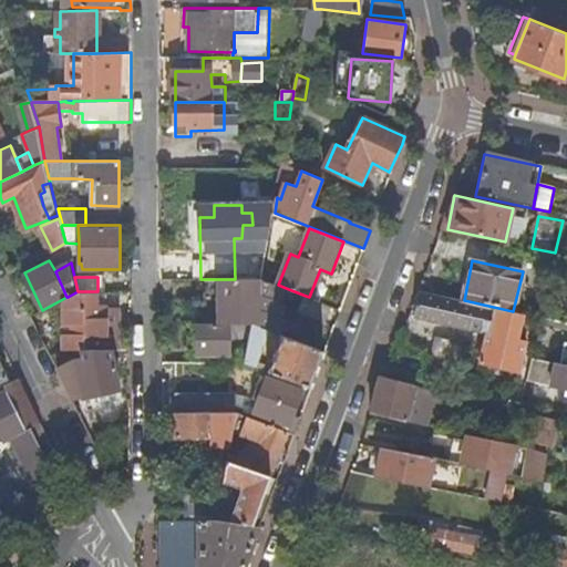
[(278,285),(261,278),(255,279),(235,279),(206,279),(207,325),(230,326),(254,325),(270,331),(279,334),(285,319),(280,317),(286,303),(281,300),(286,288),(278,285)]
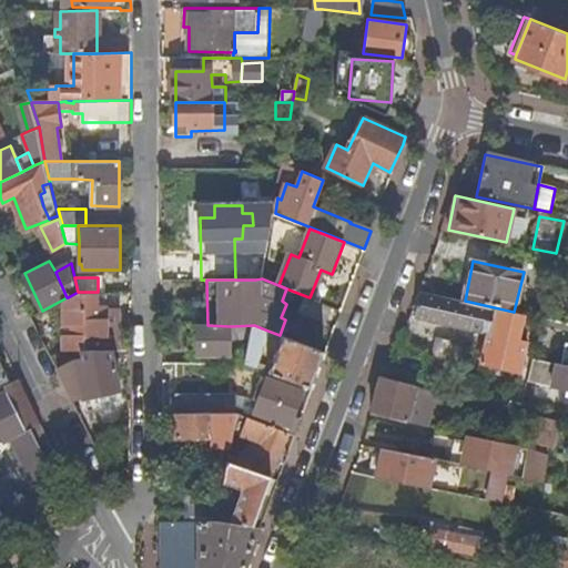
[(52,355),(58,367),(75,356),(83,356),(83,350),(99,350),(107,350),(112,351),(120,351),(120,313),(117,312),(117,306),(107,306),(107,303),(97,304),(97,292),(78,292),(68,297),(69,304),(64,304),(64,350),(52,355)]
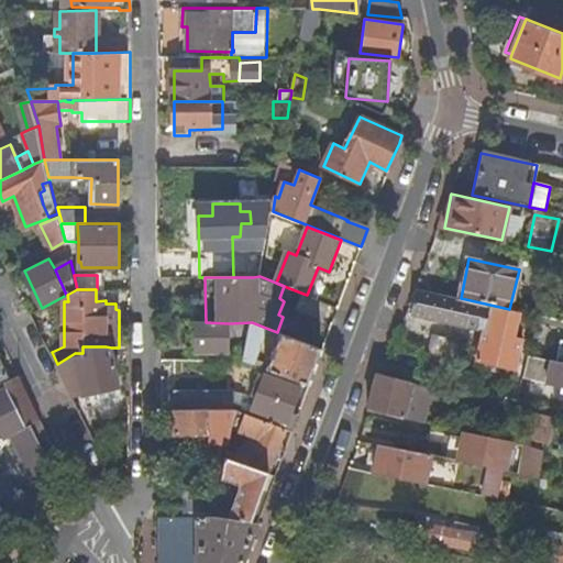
[(461,298),(419,290),(415,316),(481,330),(483,319),(487,320),(485,332),(478,362),(517,371),(521,353),(526,332),(512,330),(517,310),(509,309),(461,298)]
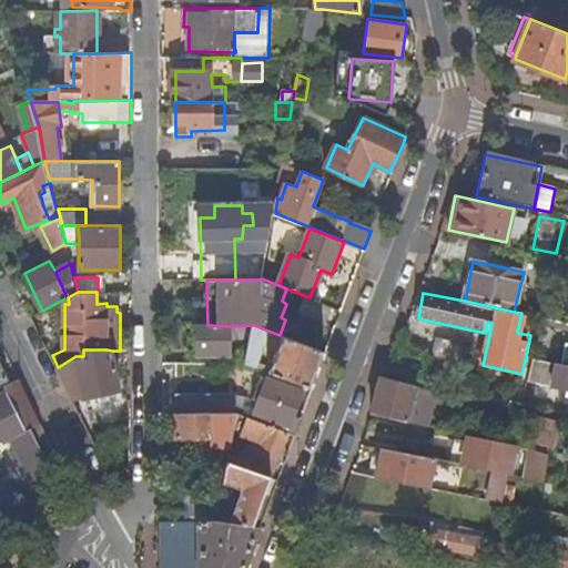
[(332,306),(310,297),(306,296),(300,312),(325,323),(332,306)]
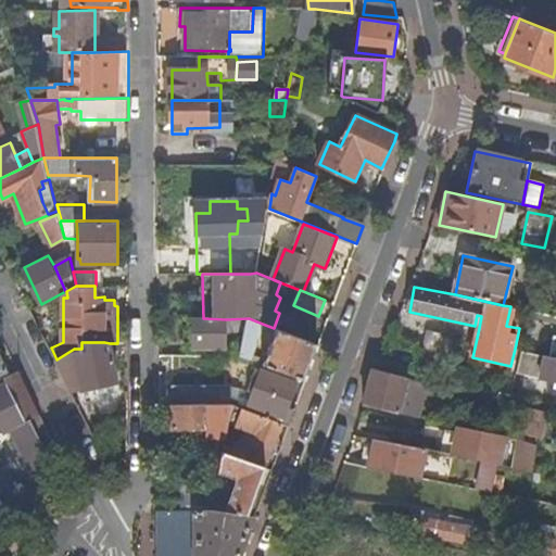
[(226,319),(203,318),(192,318),(191,348),(225,349),(226,319)]
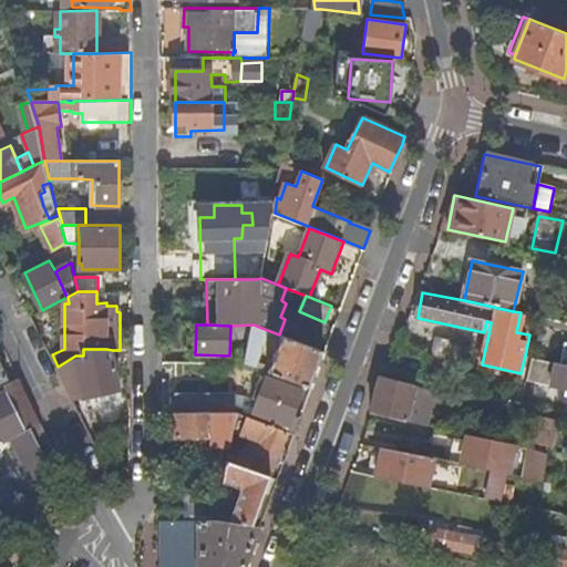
[(270,331),(254,325),(246,363),(246,364),(256,368),(270,331)]
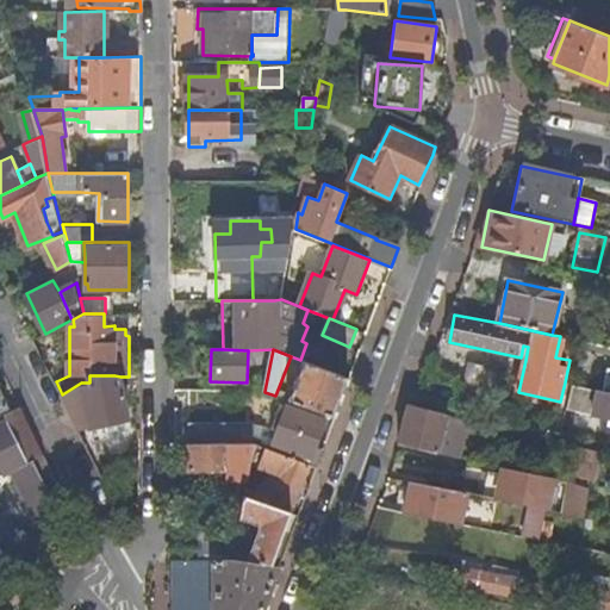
[(336,417),(350,379),(303,361),(288,400),(336,417)]
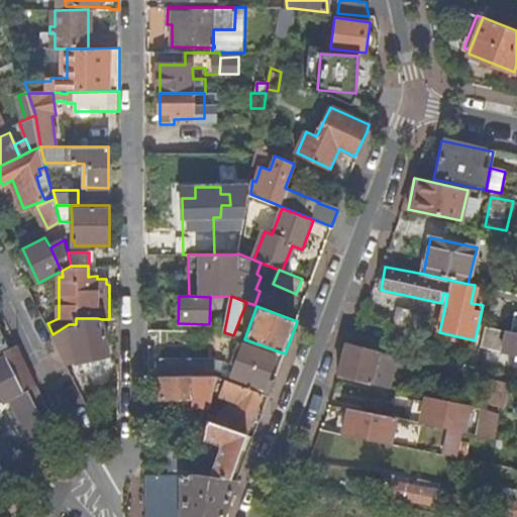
[(423,314),(412,312),(408,329),(418,331),(423,314)]
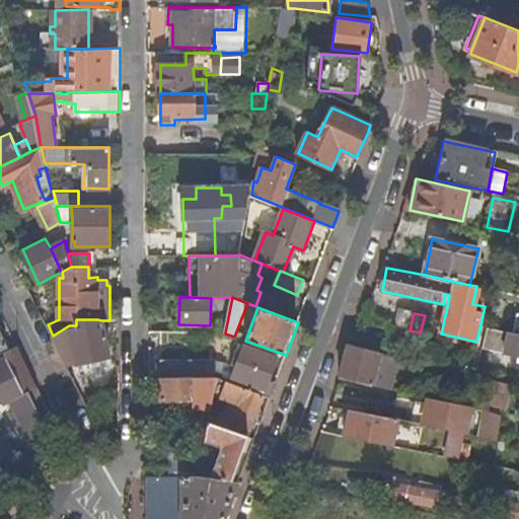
[(53,336),(68,366),(78,363),(78,365),(90,361),(100,359),(109,356),(102,320),(97,319),(90,319),(76,319),(76,325),(69,325),(53,336)]
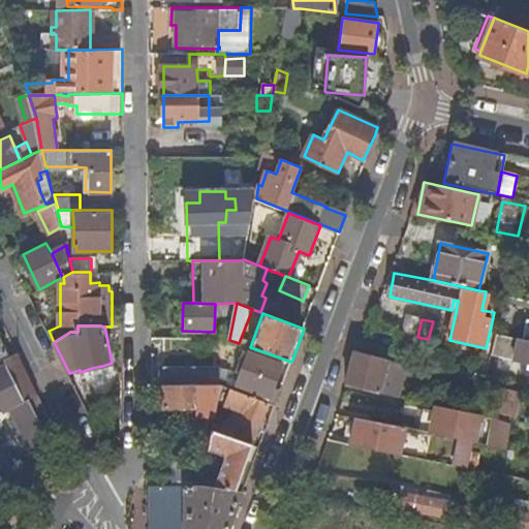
[(528,340),(515,337),(512,347),(518,348),(516,360),(528,363),(528,340)]
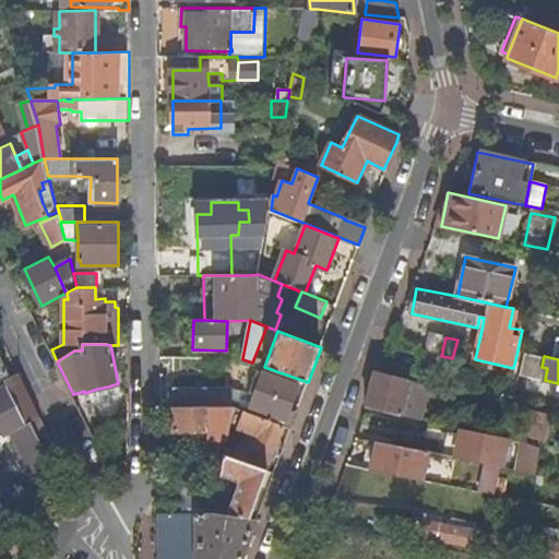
[(412,379),(377,370),(367,406),(402,416),(402,413),(420,418),(430,384),(412,379)]
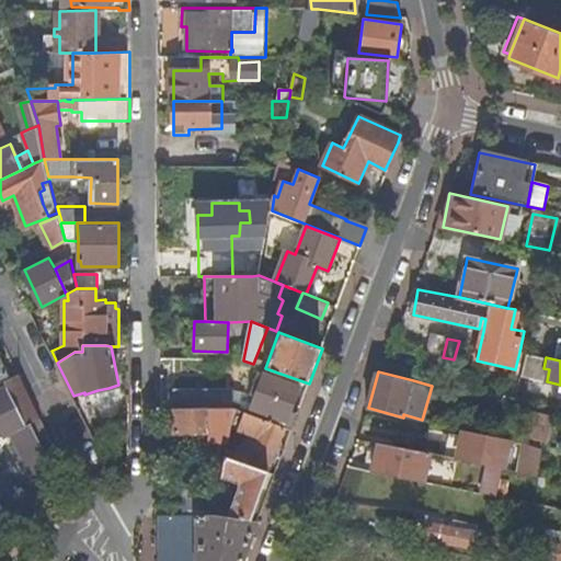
[(0,426),(6,436),(12,433),(41,418),(19,373),(4,380),(7,387),(0,390),(0,426)]
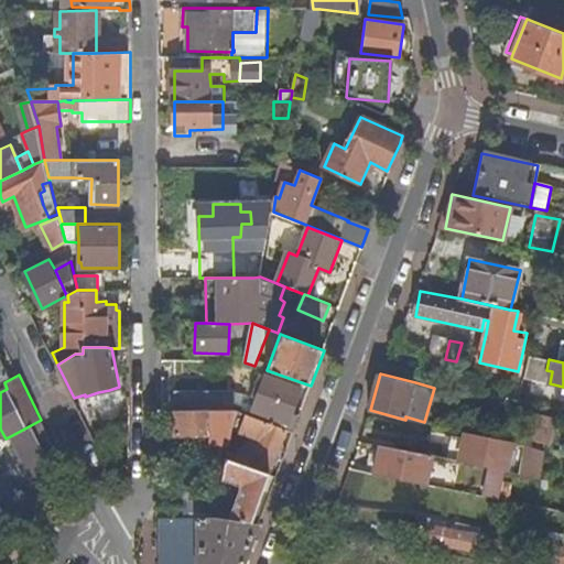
[(293,432),(299,416),(293,413),(302,390),(267,377),(253,411),(262,414),(260,420),(286,430),(293,432)]
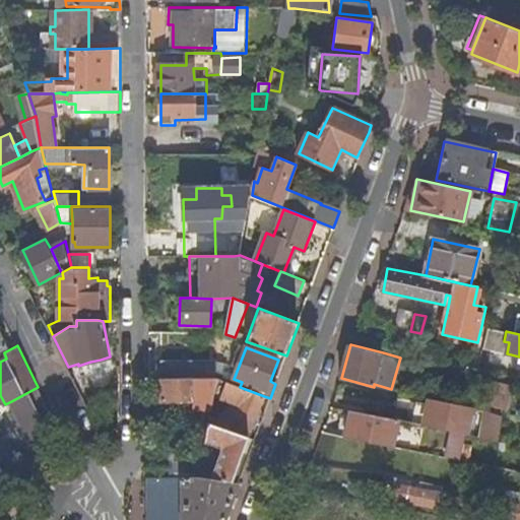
[(217,379),(221,380),(228,365),(214,362),(161,360),(161,379),(217,379)]
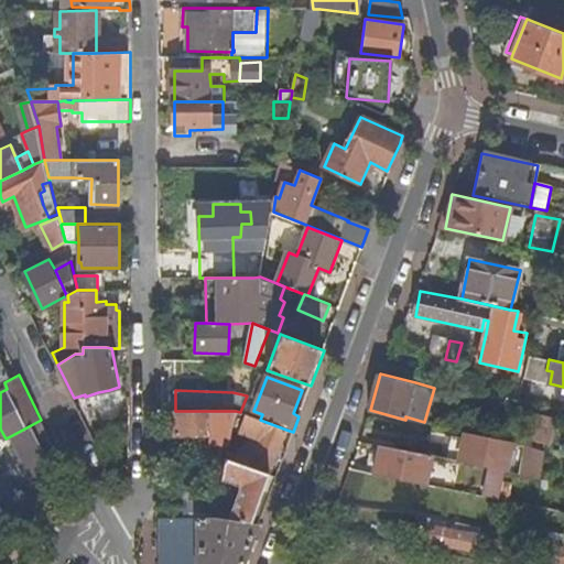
[(463,399),(451,396),(448,404),(459,408),(463,399)]
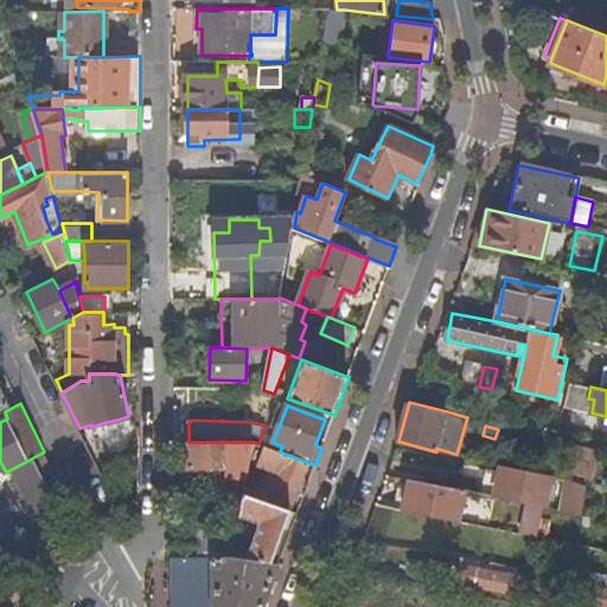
[(254,442),(189,442),(187,468),(227,468),(227,475),(247,475),(250,462),(254,442)]
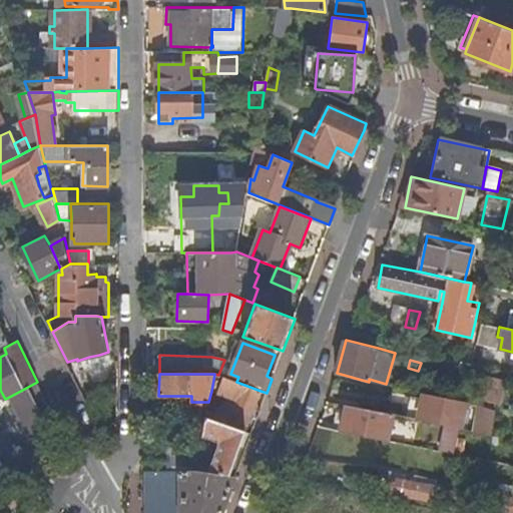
[(261,391),(236,382),(218,375),(214,374),(211,391),(236,401),(229,420),(226,419),(224,425),(245,432),(261,391)]
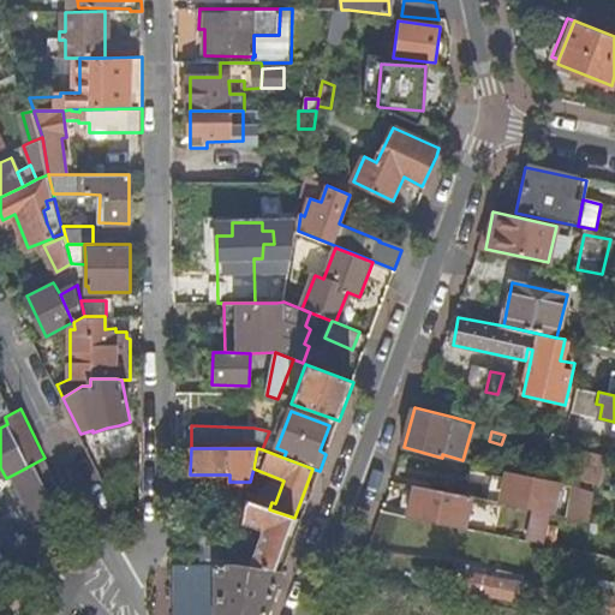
[(603,485),(609,457),(583,451),(577,479),(603,485)]
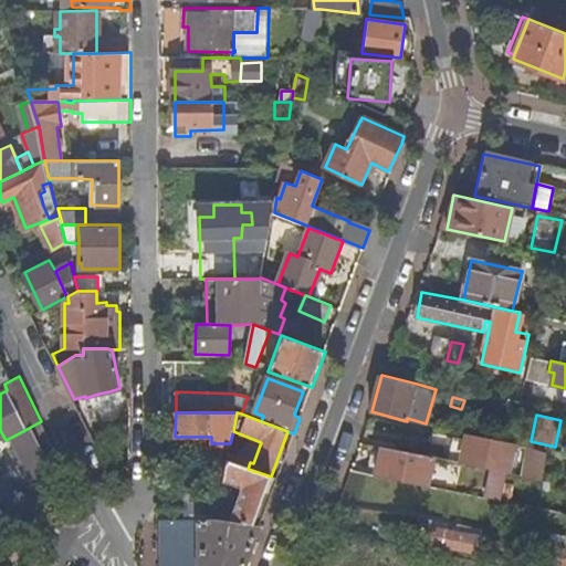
[(40,443),(50,439),(41,421),(12,437),(20,454),(34,483),(41,480),(48,495),(49,494),(51,499),(64,493),(40,443)]
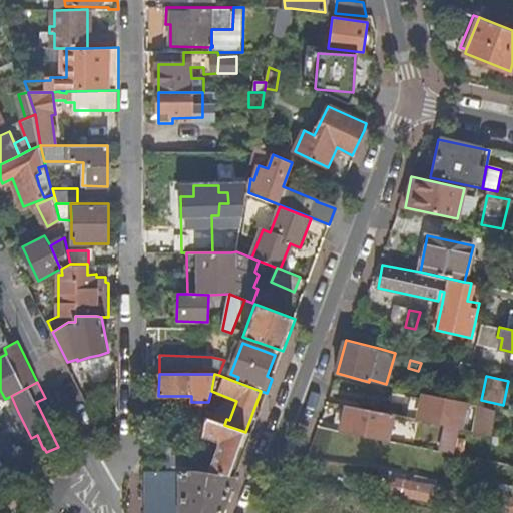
[(394,415),(395,415),(461,428),(466,402),(424,394),(422,406),(396,401),(394,415)]
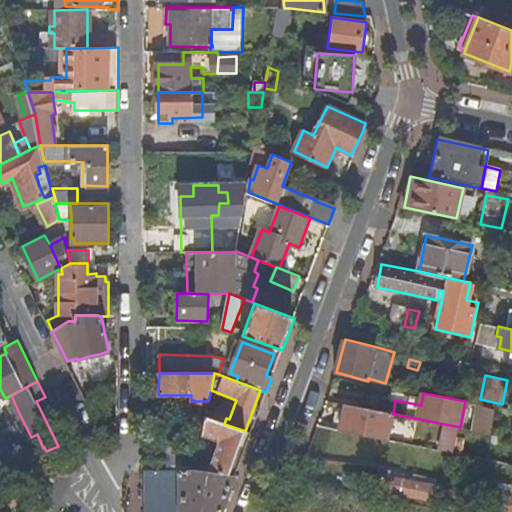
[(343,423),(341,431),(388,441),(394,414),(393,414),(389,413),(339,403),(336,402),(335,408),(338,409),(335,422),(343,423)]
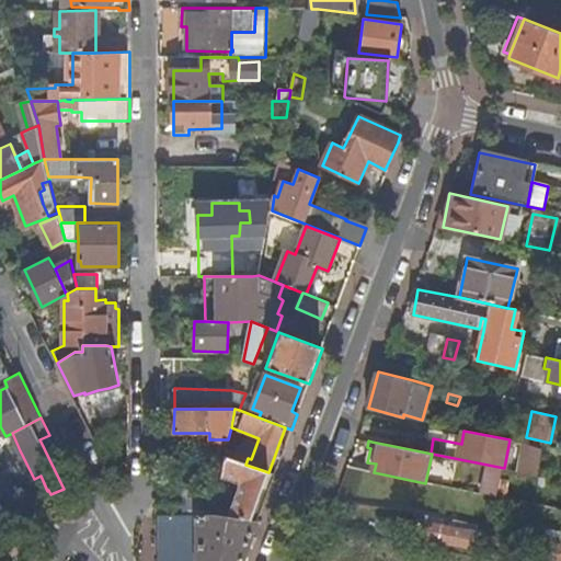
[(534,474),(539,476),(542,447),(526,443),(524,466),(535,468),(534,474)]
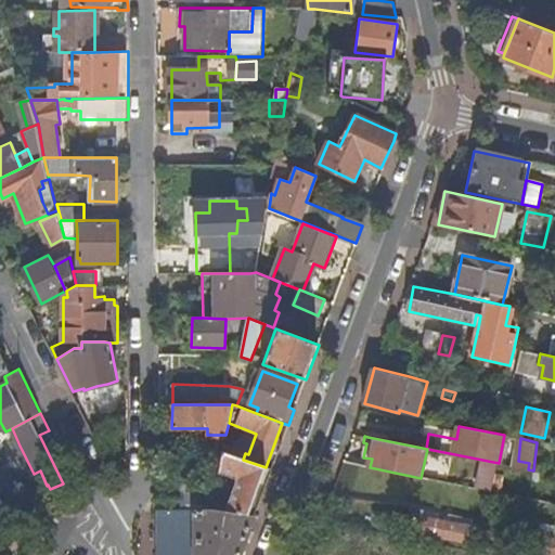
[(215,495),(213,510),(248,515),(266,467),(243,460),(222,452),(219,472),(239,479),(234,491),(229,489),(227,495),(232,498),(230,502),(215,495)]
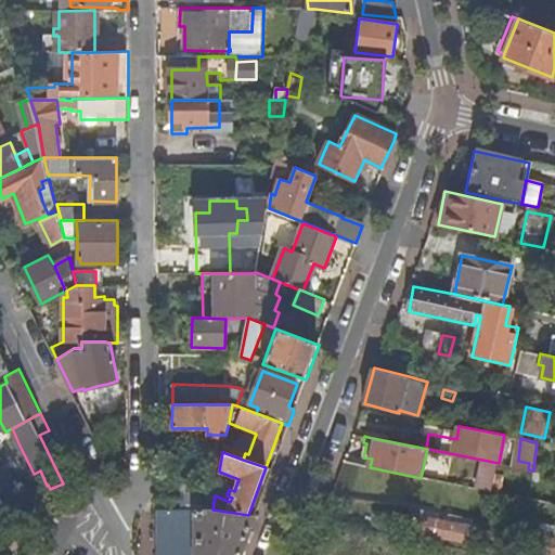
[(254,516),(271,469),(266,467),(248,515),(254,516)]
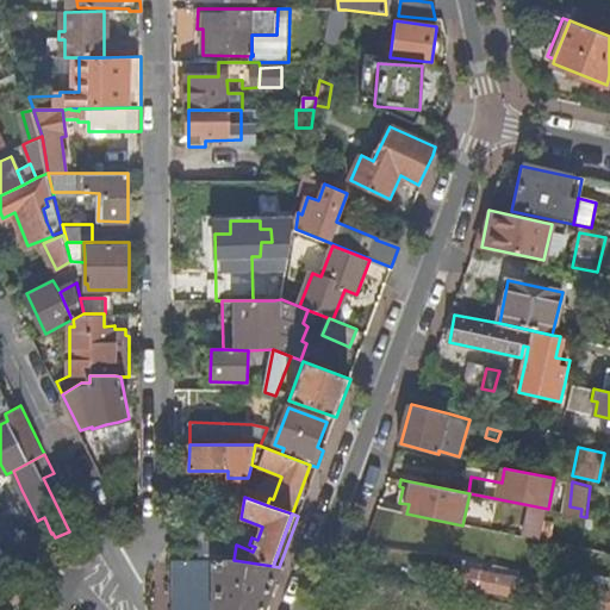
[(201,528),(200,561),(234,560),(236,545),(238,530),(201,528)]
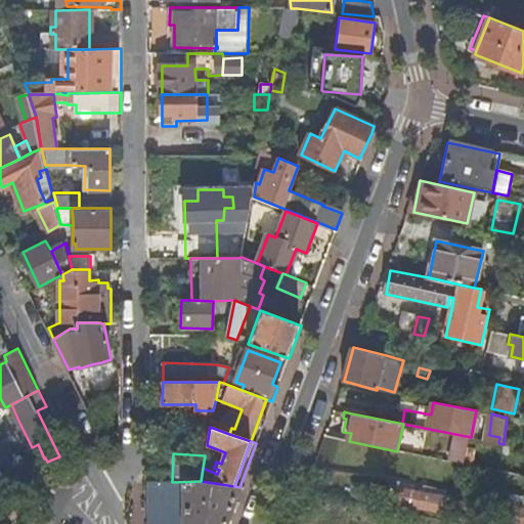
[(343,477),(372,483),(374,478),(344,472),(343,477)]
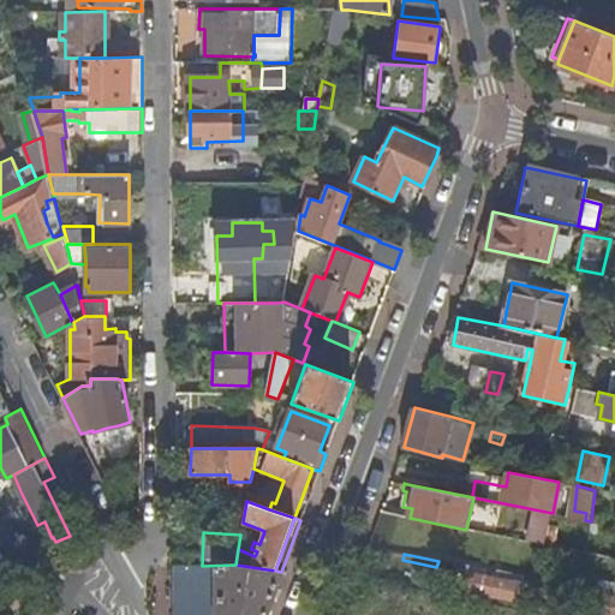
[(448,569),(436,567),(402,560),(388,556),(383,575),(443,589),(448,569)]
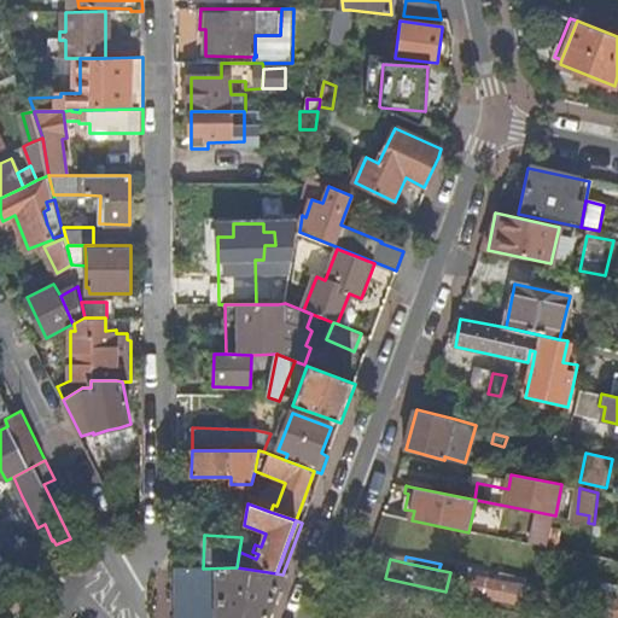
[(203,569),(179,569),(179,578),(180,578),(217,579),(217,617),(179,614),(178,617),(267,617),(284,575),(283,575),(277,573),(237,567),(203,569)]
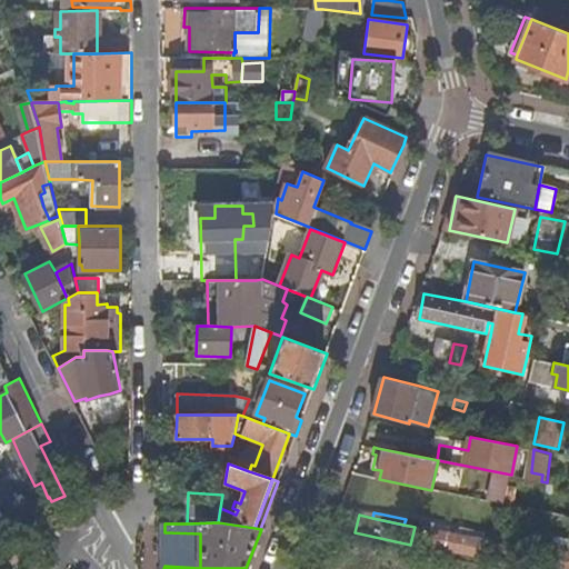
[(487,535),(433,523),(432,530),(438,531),(435,548),(482,558),(487,535)]
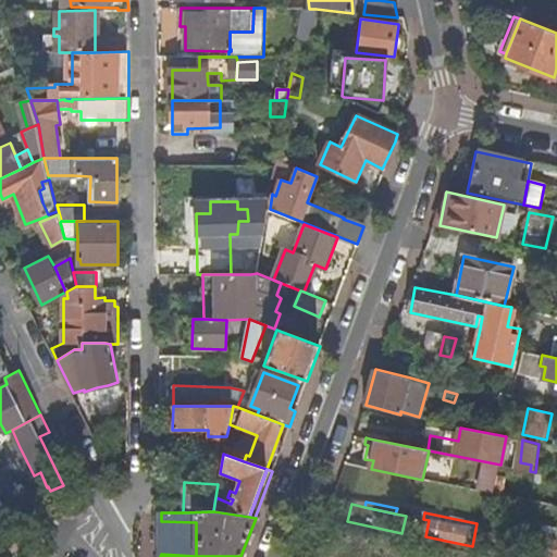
[(161,554),(196,556),(196,522),(162,521),(161,554)]
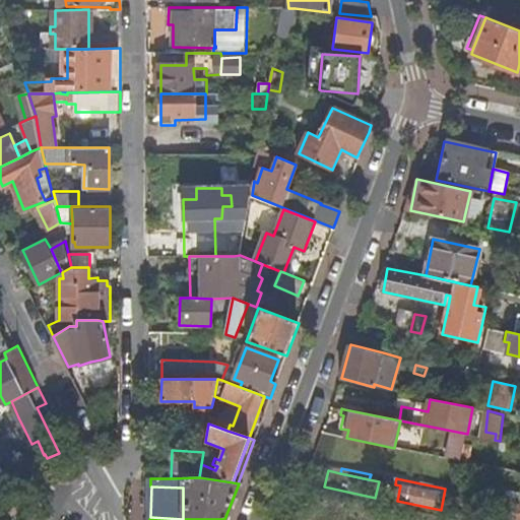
[(519,492),(510,490),(508,500),(519,502),(519,492)]
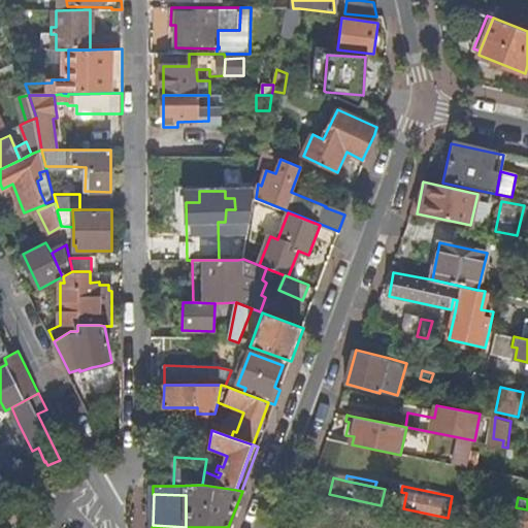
[(513,527),(527,527),(527,513),(512,509),(507,527),(513,527)]
